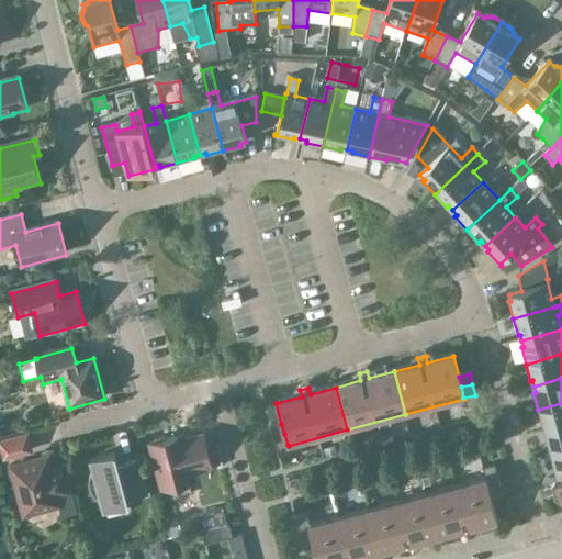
[(463,398),(464,399),(467,409),(479,405),(475,395),(463,398)]
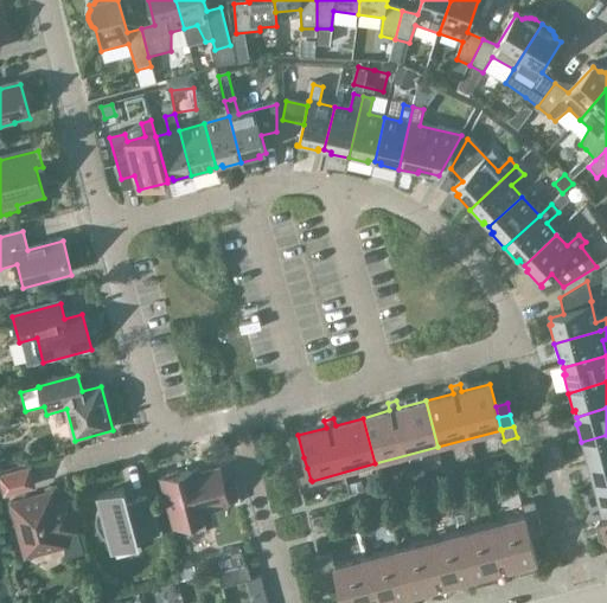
[(589,467),(606,461),(606,435),(581,442),(586,461),(588,460),(589,467)]
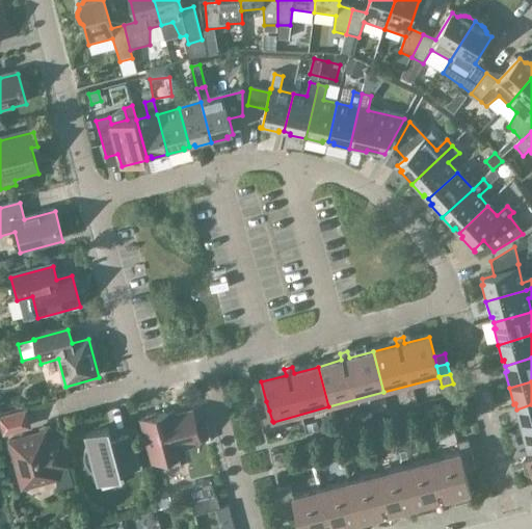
[(259,414),(269,411),(266,401),(257,403),(259,414)]
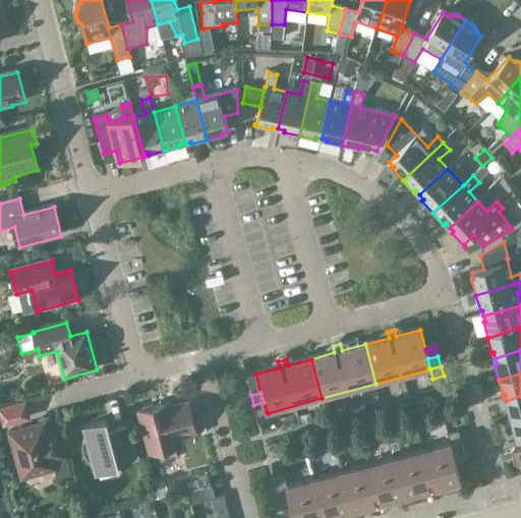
[(520,396),(506,401),(508,406),(506,407),(510,422),(520,419),(520,396)]
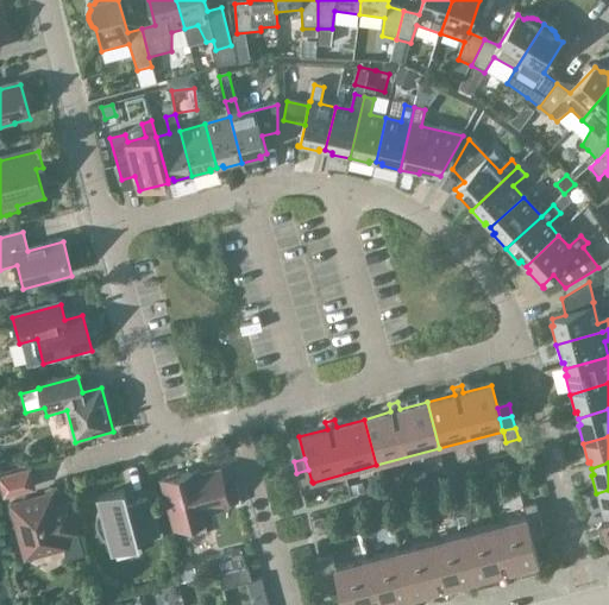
[(0,478),(0,489),(2,500),(36,491),(30,470),(0,478)]
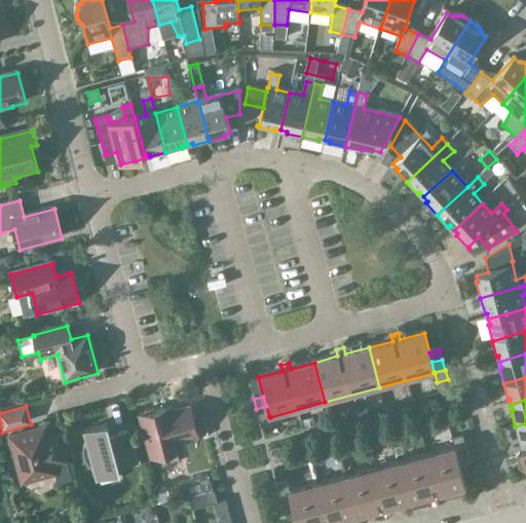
[(259,419),(269,416),(266,406),(256,409),(259,419)]
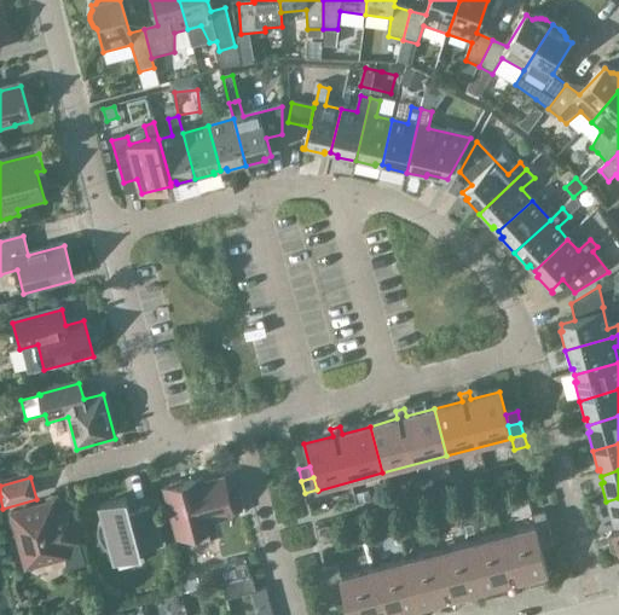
[(169,489),(165,491),(178,540),(215,531),(213,521),(233,515),(224,480),(195,488),(194,483),(184,486),(180,483),(171,486),(169,489)]
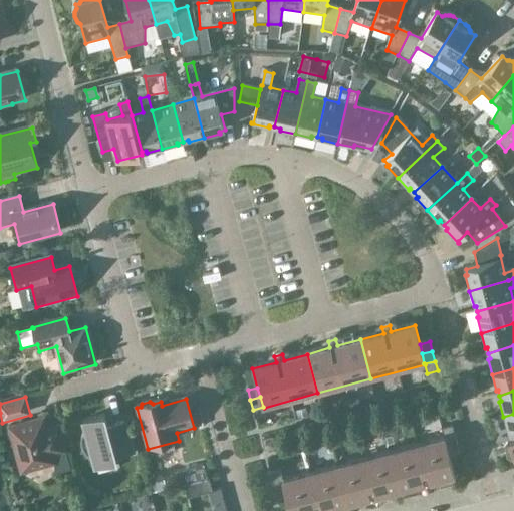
[(266,417),(264,408),(263,407),(253,410),(256,420),(266,417)]
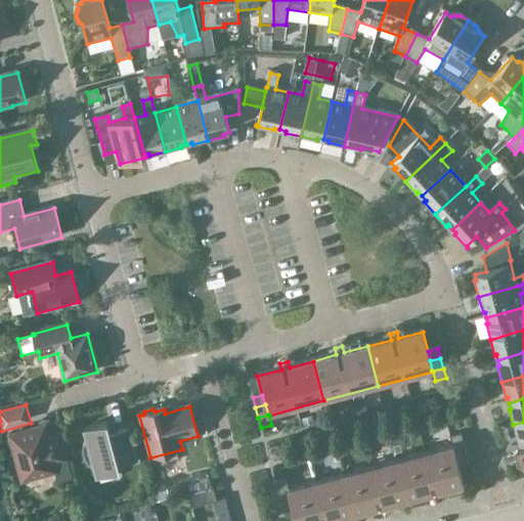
[(520,445),(523,443),(523,422),(513,425),(517,440),(519,440),(520,445)]
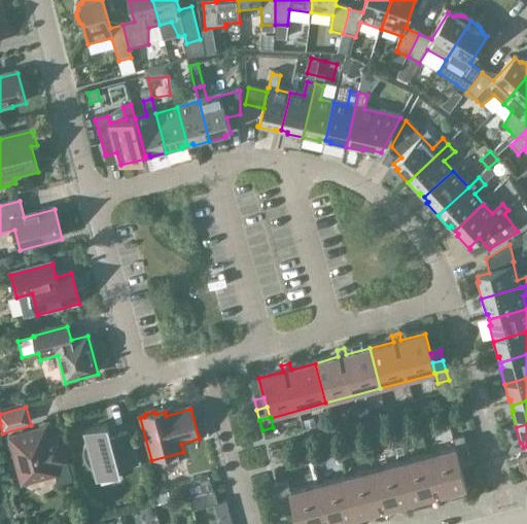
[(93,469),(96,472),(98,479),(119,473),(118,469),(138,464),(130,433),(110,439),(107,427),(85,432),(88,441),(85,444),(84,447),(83,450),(83,453),(83,456),(84,460),(85,463),(88,465),(90,468),(93,469)]
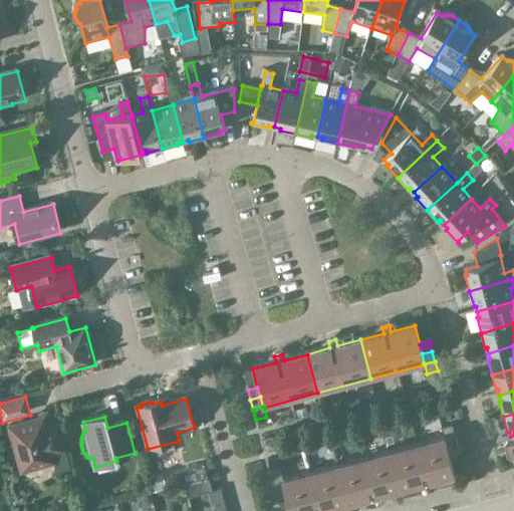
[(43,421),(11,429),(23,472),(54,463),(52,457),(66,453),(60,429),(46,432),(43,421)]
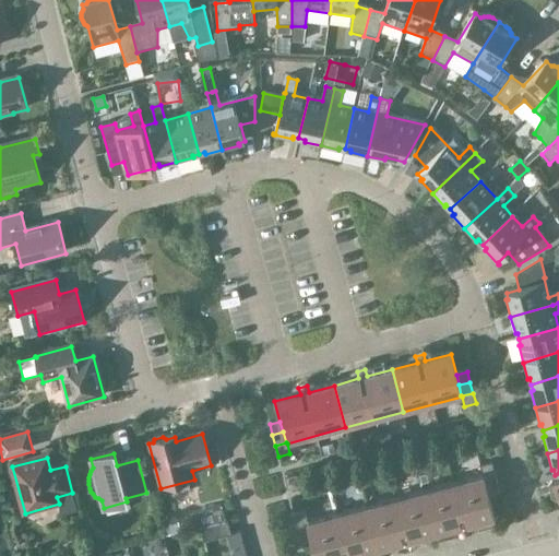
[(483,477),(495,474),(491,464),(480,466),(483,477)]
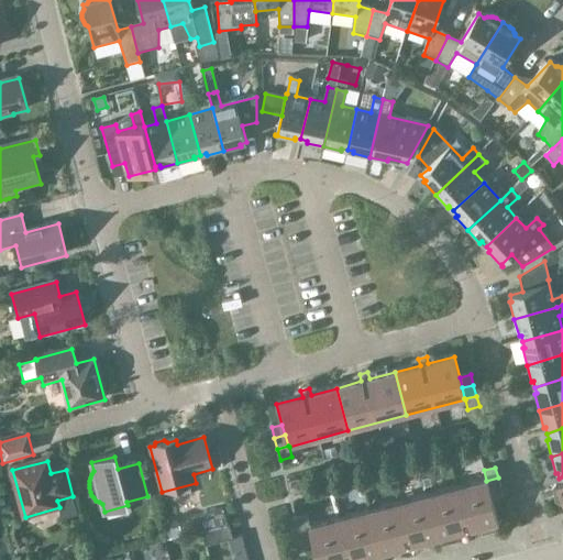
[(562,476),(559,479),(556,479),(559,484),(555,485),(552,490),(555,503),(560,506),(562,504),(562,476)]
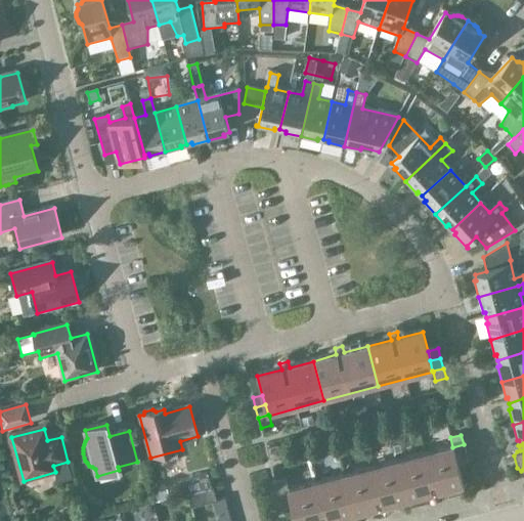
[(455,458),(466,454),(464,444),(452,447),(455,458)]
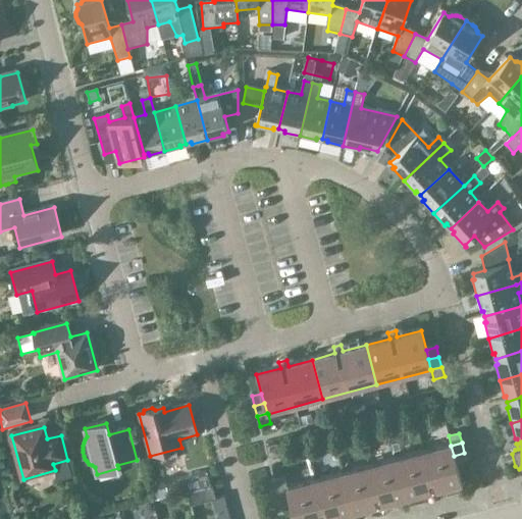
[(277,446),(266,448),(269,459),(279,456),(277,446)]
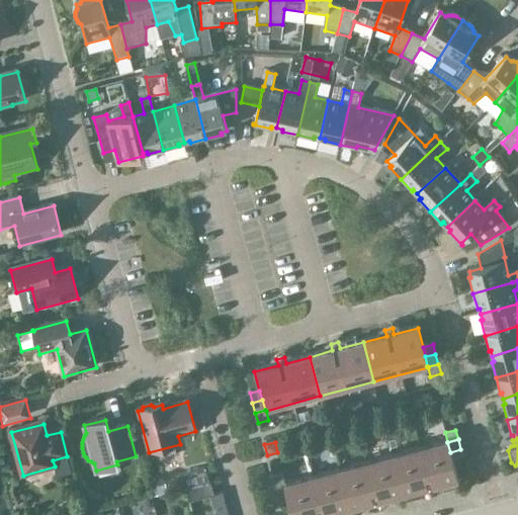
[(450,452),(447,442),(394,456),(404,496),(427,489),(429,496),(436,494),(435,487),(458,481),(453,461),(450,452)]
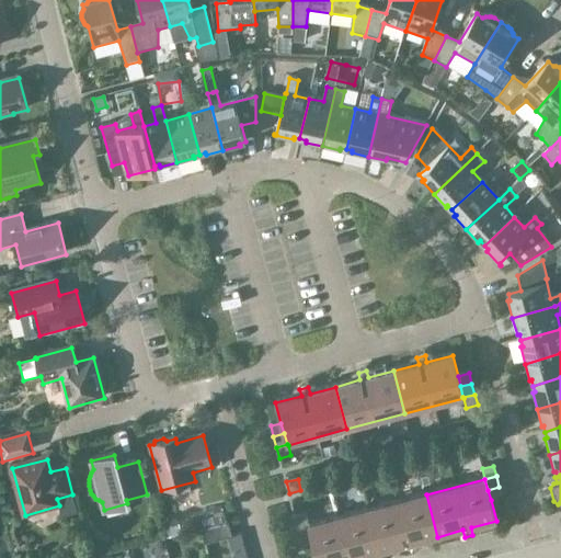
[(488,490),(491,500),(502,498),(499,487),(488,490)]
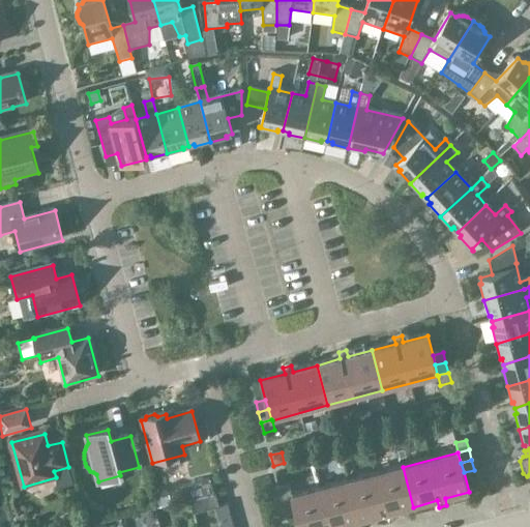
[(389,514),(413,507),(403,467),(348,481),(358,522),(382,516),(384,522),(391,520),(389,514)]
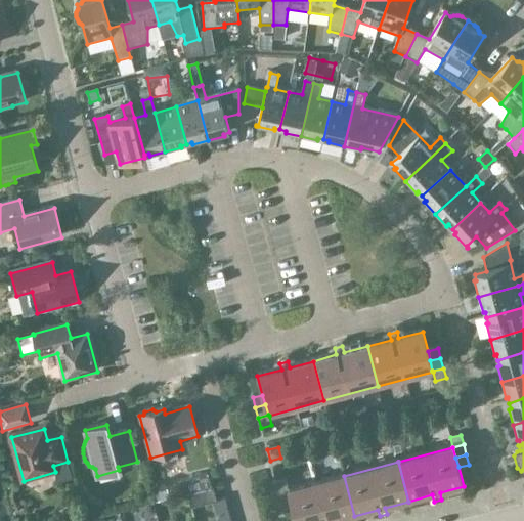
[(212,489),(209,476),(208,476),(207,475),(180,482),(183,496),(188,495),(212,489)]
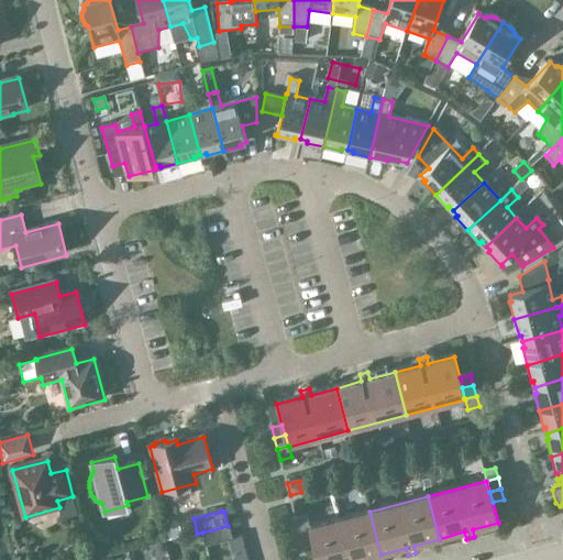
[(364,559),(381,555),(370,512),(310,527),(310,528),(313,539),(316,549),(318,559),(364,559)]
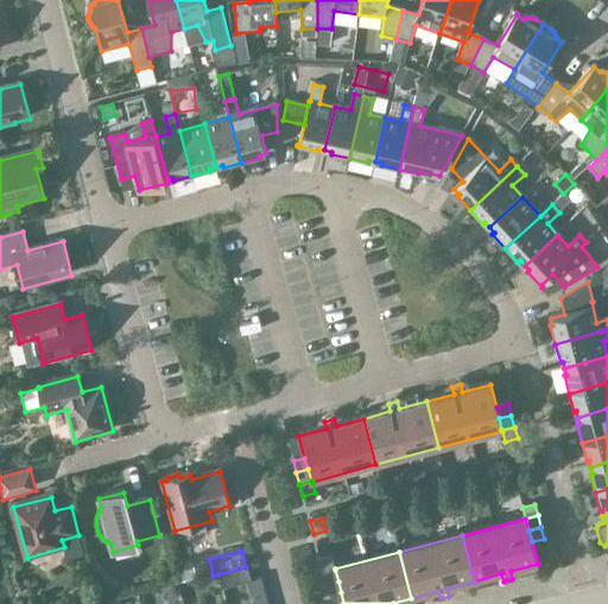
[(335,570),(335,568),(333,558),(320,561),(323,572),(335,570)]
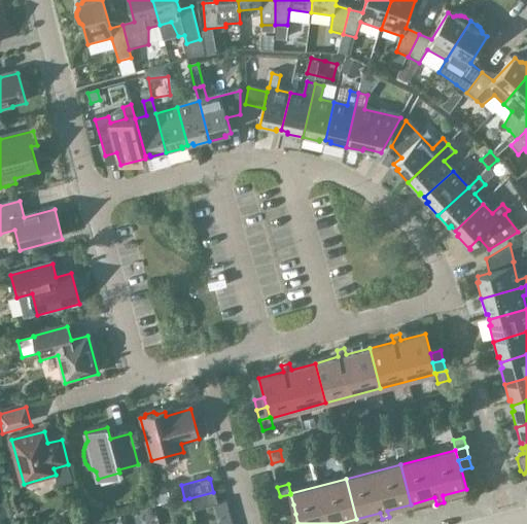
[(213,492),(189,498),(192,512),(218,505),(214,492),(213,492)]
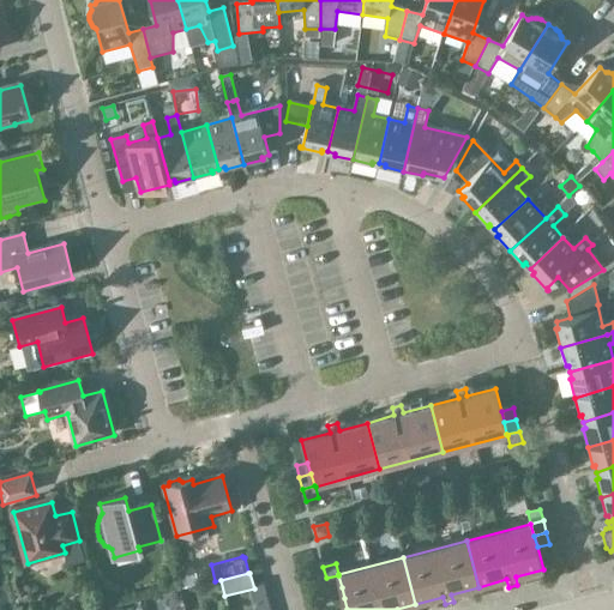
[(330,590),(342,587),(338,575),(326,578),(330,590)]
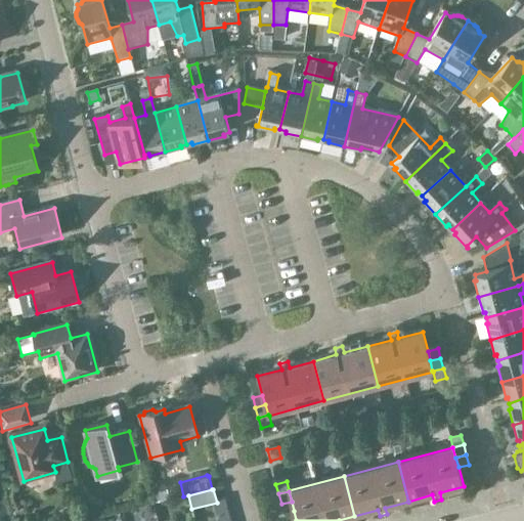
[(284,514),(294,511),(292,502),(281,504),(284,514)]
